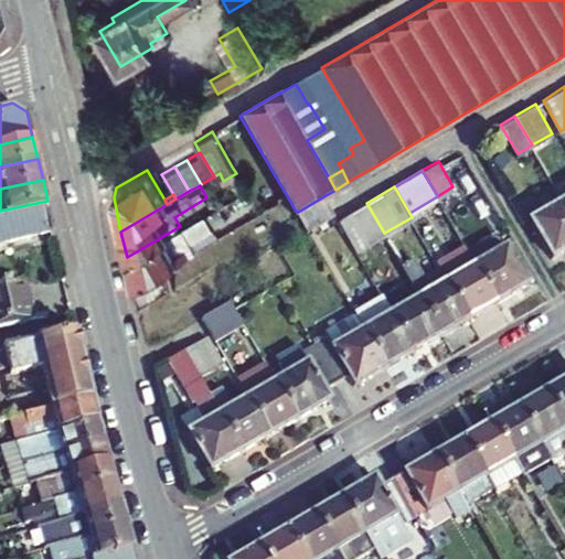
[(326,195),(298,212),(307,228),(336,212),(326,195)]
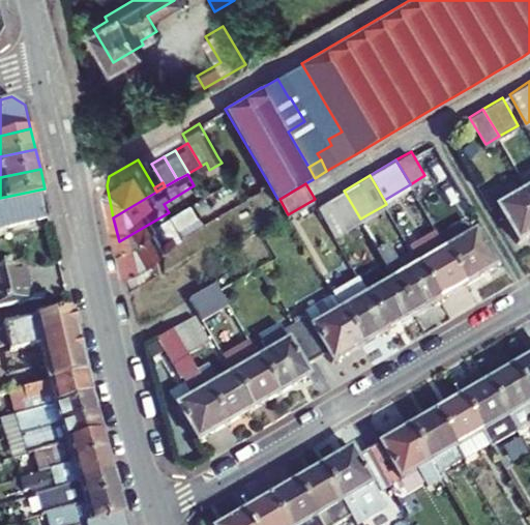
[(529,190),(527,185),(497,203),(518,239),(529,231),(529,190)]
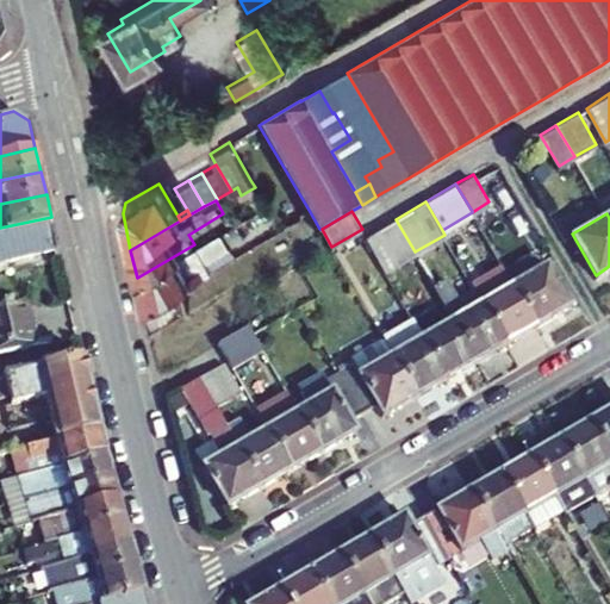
[(51,217),(0,228),(0,259),(58,246),(51,217)]
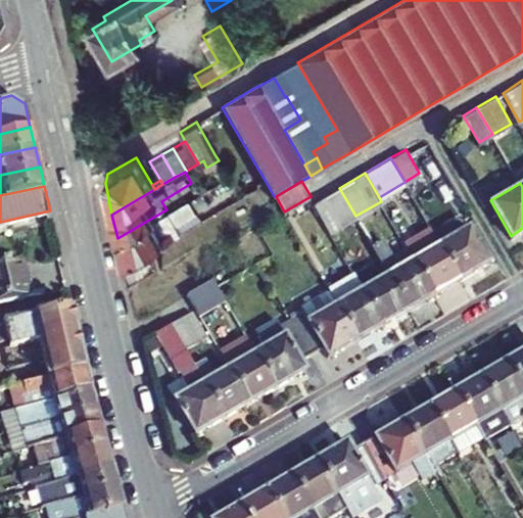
[(202,188),(167,209),(117,238),(123,263),(156,242),(181,228),(176,219),(197,206),(209,199),(202,188)]
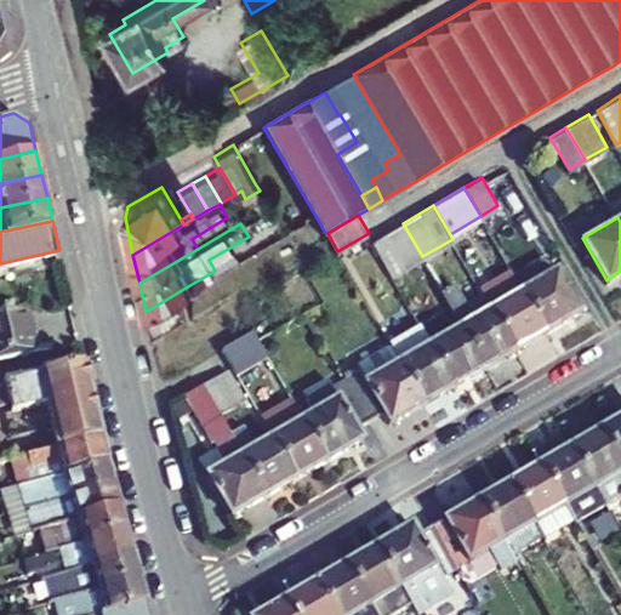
[(406,266),(422,256),(403,223),(387,233),(406,266)]
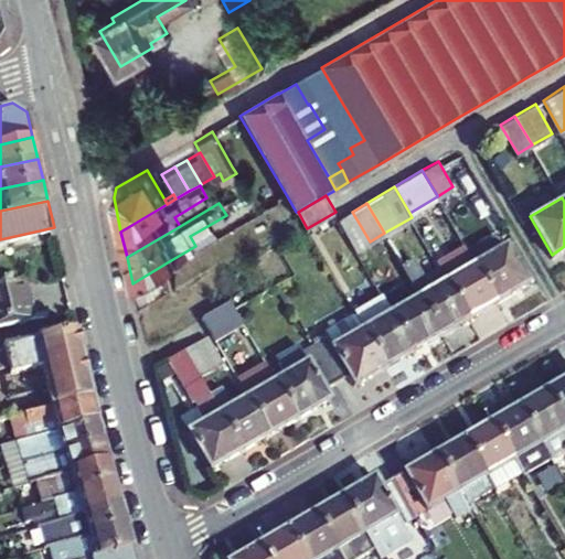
[(356,249),(370,242),(352,212),(339,219),(345,230),(356,249)]
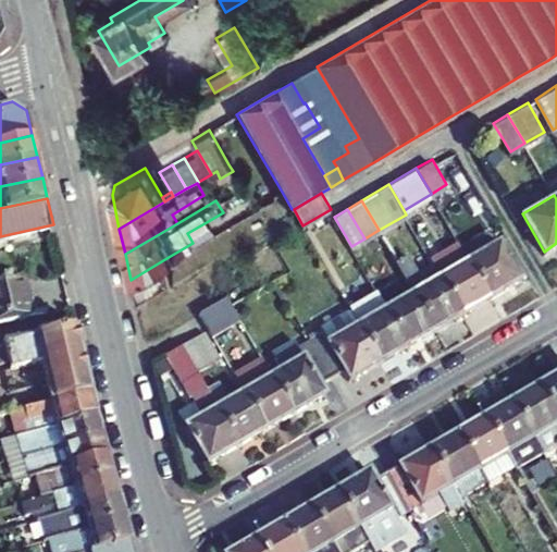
[(341,228),(334,217),(319,225),(325,237),(341,228)]
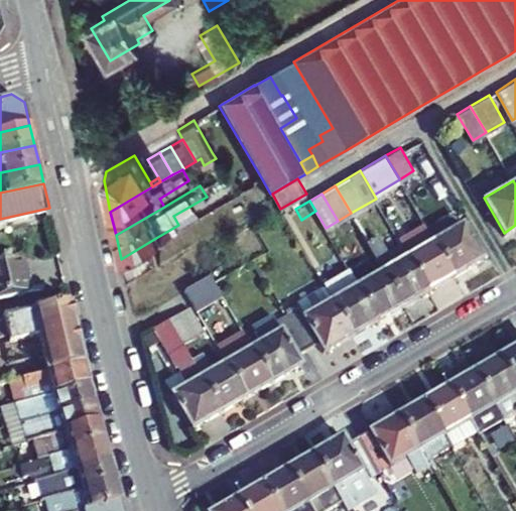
[(200,213),(195,204),(173,216),(178,225),(200,213)]
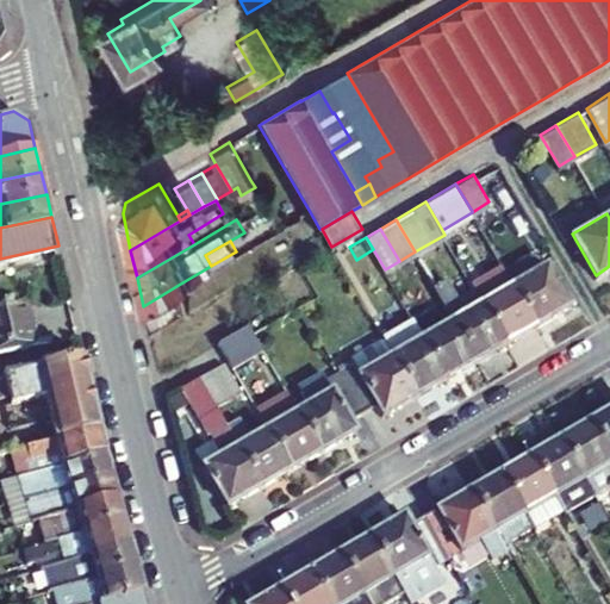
[(506,341),(536,323),(512,282),(502,262),(472,280),(475,287),(506,341)]
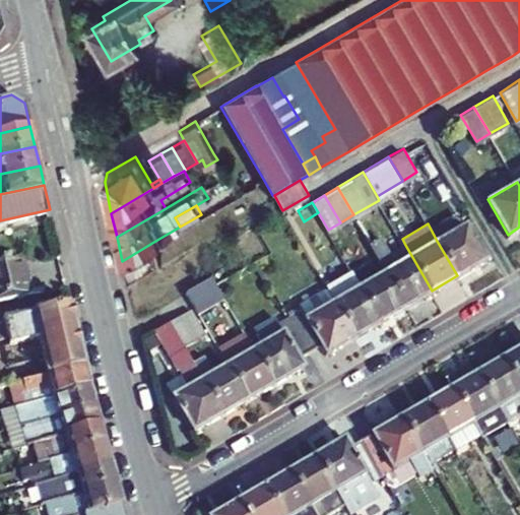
[(466,223),(437,241),(457,275),(486,258),(466,223)]
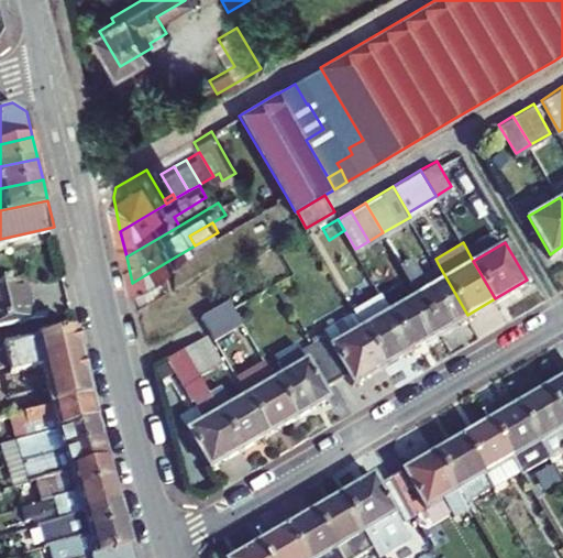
[(467,315),(439,265),(424,274),(412,255),(400,262),(418,293),(440,330),(467,315)]
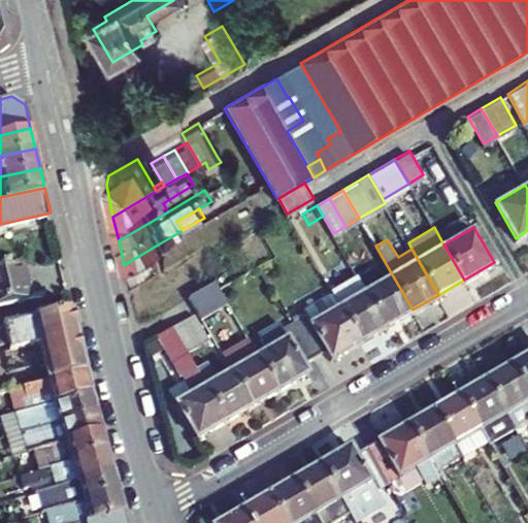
[(163,265),(158,244),(124,265),(128,286),(163,265)]
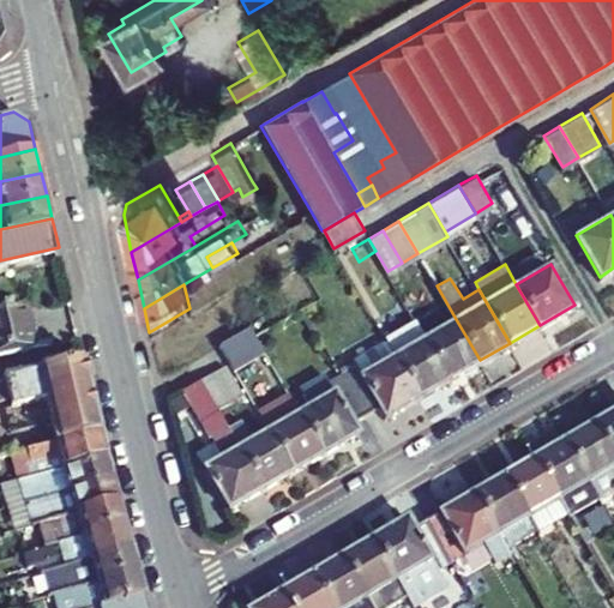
[(0,351),(32,344),(24,305),(0,309),(0,351)]
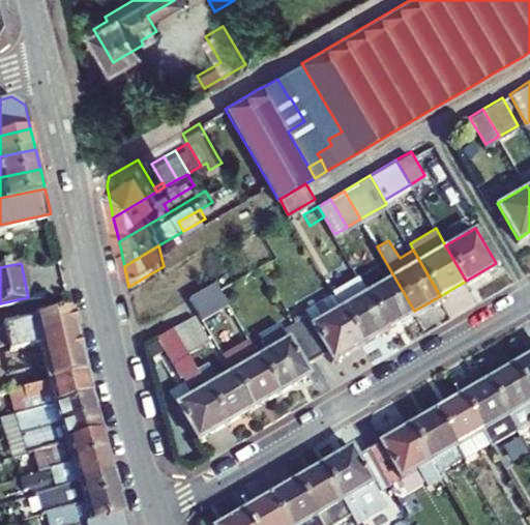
[(393,275),(367,290),(388,326),(414,311),(393,275)]
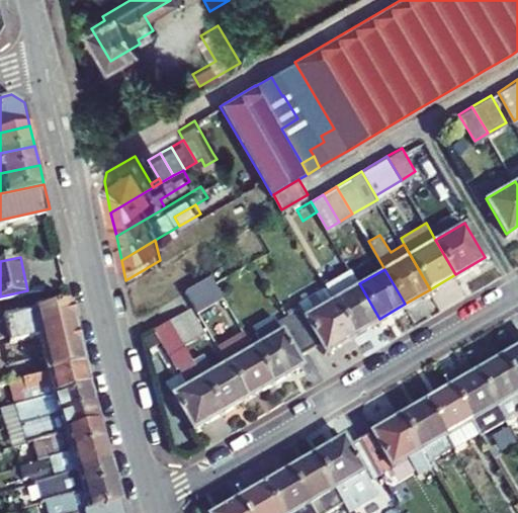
[(197,310),(223,294),(214,280),(189,295),(197,310)]
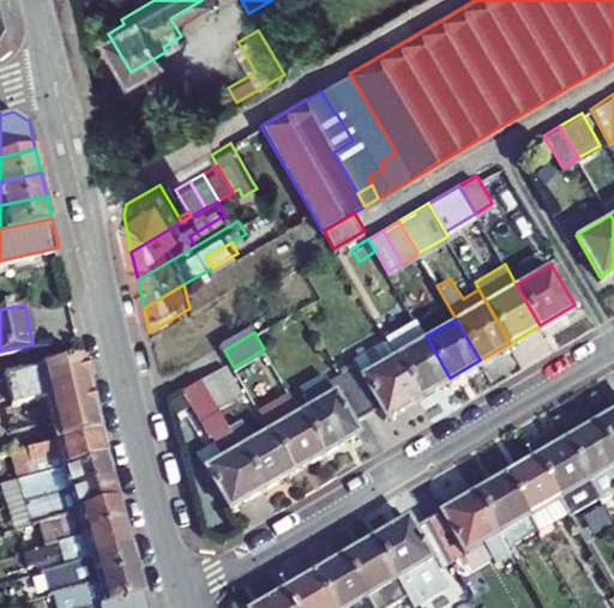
[(426,336),(396,354),(420,396),(450,378),(426,336)]
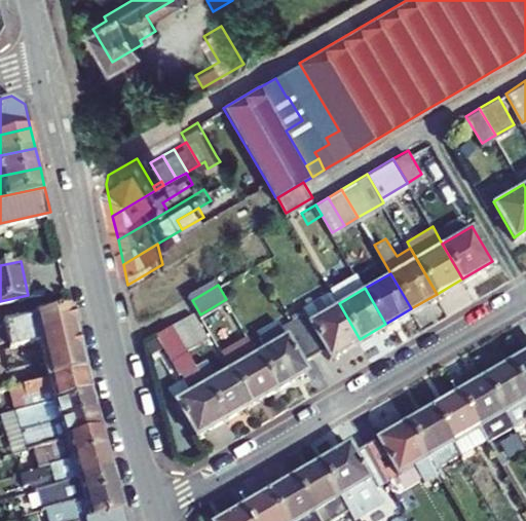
[(309,321),(304,311),(292,318),(313,354),(324,347),(329,357),(360,339),(339,303),(309,321)]
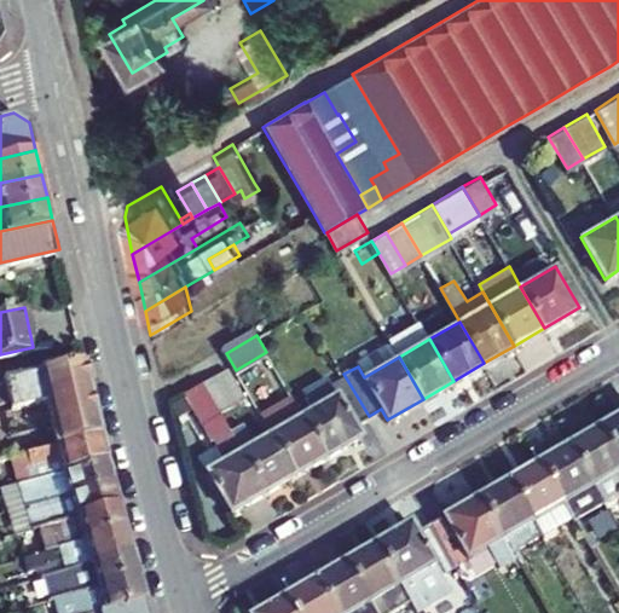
[(96,415),(84,362),(0,380),(0,399),(9,398),(11,405),(45,397),(51,426),(96,415)]
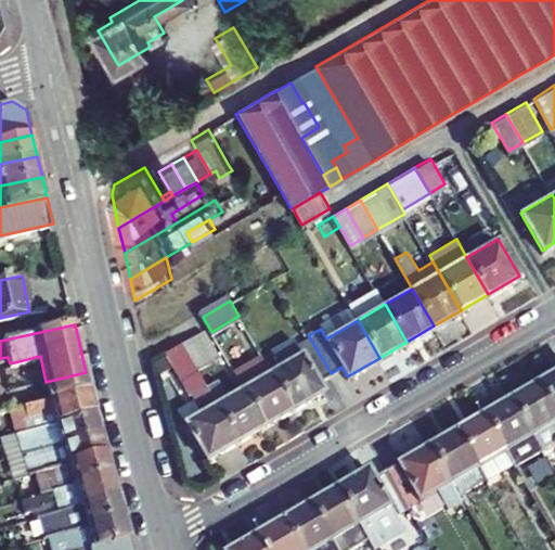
[(180,341),(196,368),(218,355),(203,329),(180,341)]
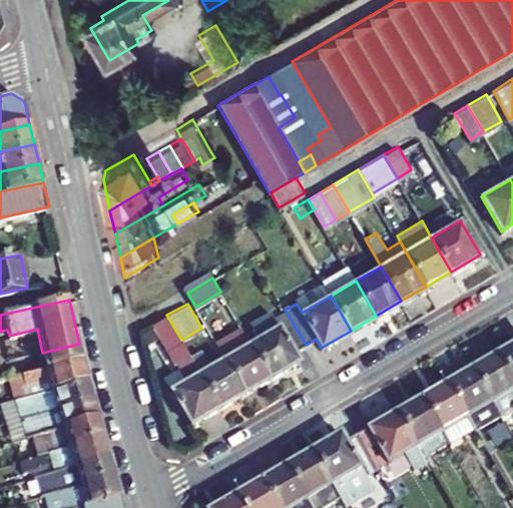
[(295,352),(306,345),(285,310),(275,317),(271,311),(249,323),(259,338),(249,343),(271,377),(300,360),(295,352)]
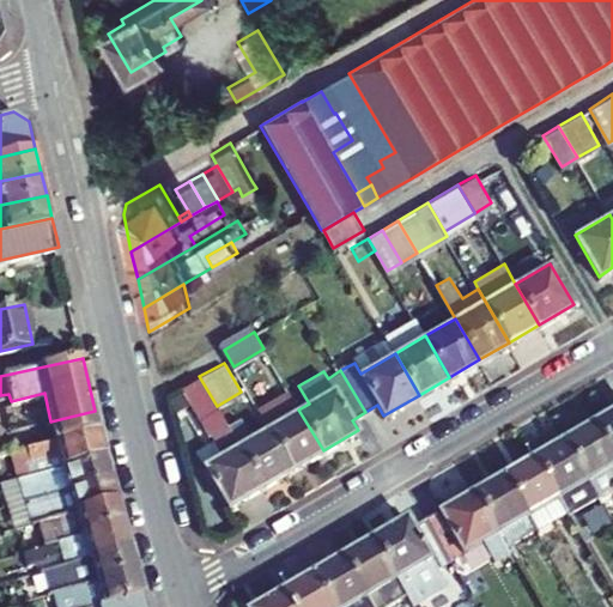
[(211,432),(223,453),(204,465),(228,507),(262,486),(226,424),(217,406),(199,376),(181,387),(198,416),(188,420),(199,439),(211,432)]
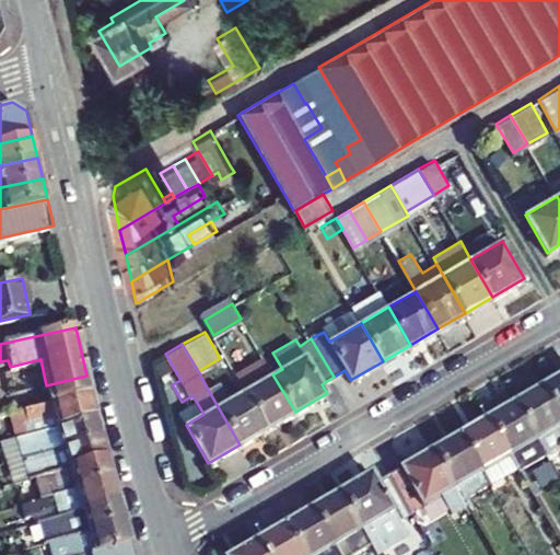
[(264,358),(236,374),(245,390),(267,428),(295,412),(272,374),(264,358)]
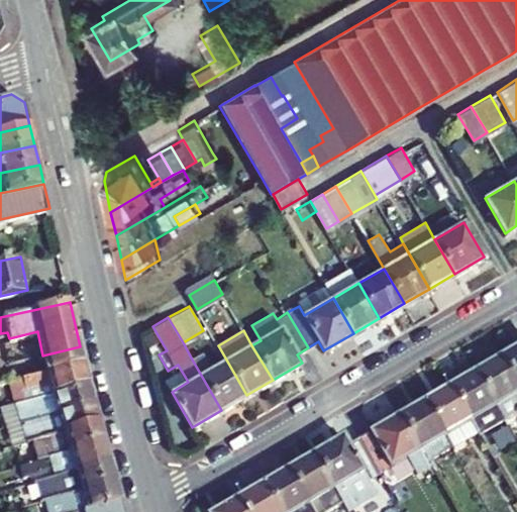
[(516,342),(500,352),(516,381),(516,342)]
